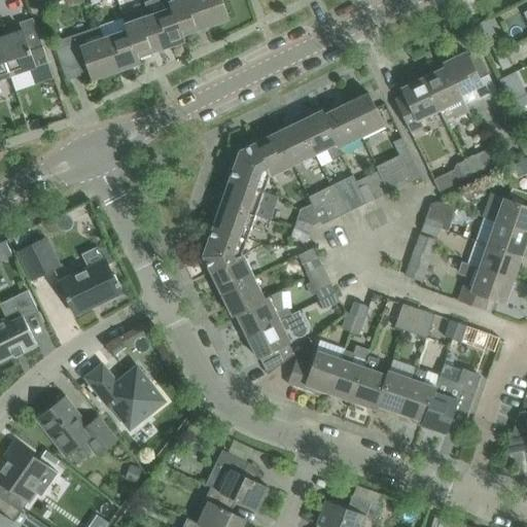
[(84,7),(90,5),(88,0),(66,0),(62,2),(65,10),(81,4),(83,4),(84,7)]
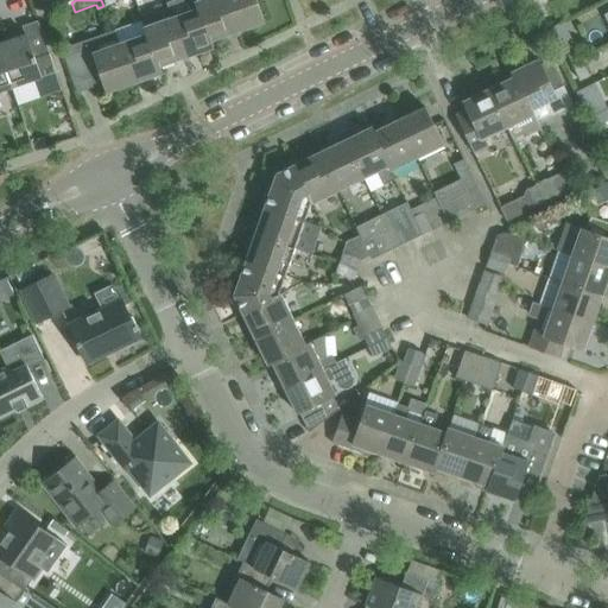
[(211,40),(235,32),(223,0),(200,0),(196,1),(211,48),(214,46),(211,40)]
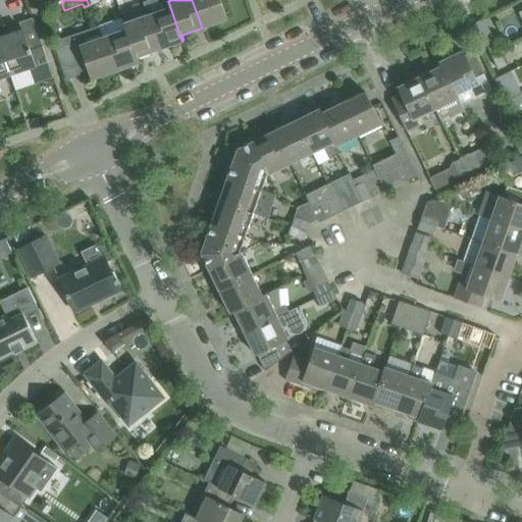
[(227,18),(220,0),(192,0),(202,28),(227,18)]
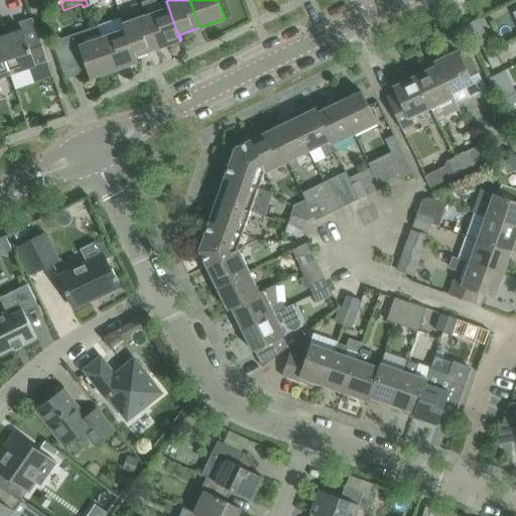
[(156,49),(179,40),(166,1),(167,7),(144,15),(156,49)]
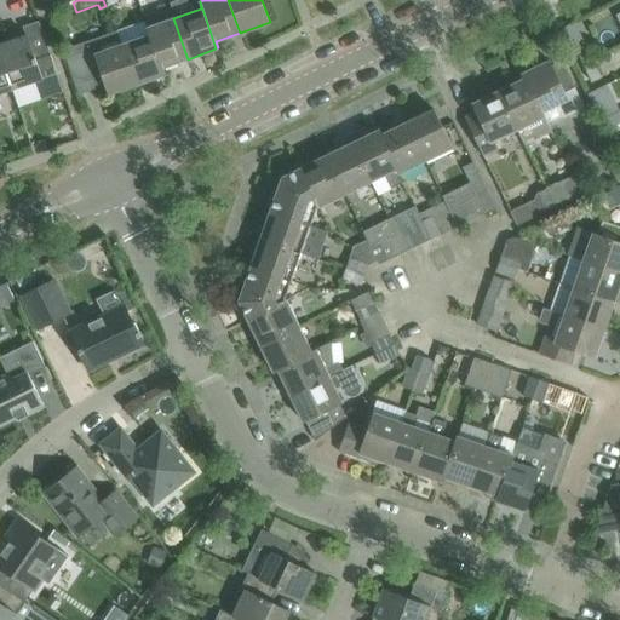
[(164,68),(188,59),(173,18),(148,28),(149,34),(147,34),(161,76),(166,75),(164,68)]
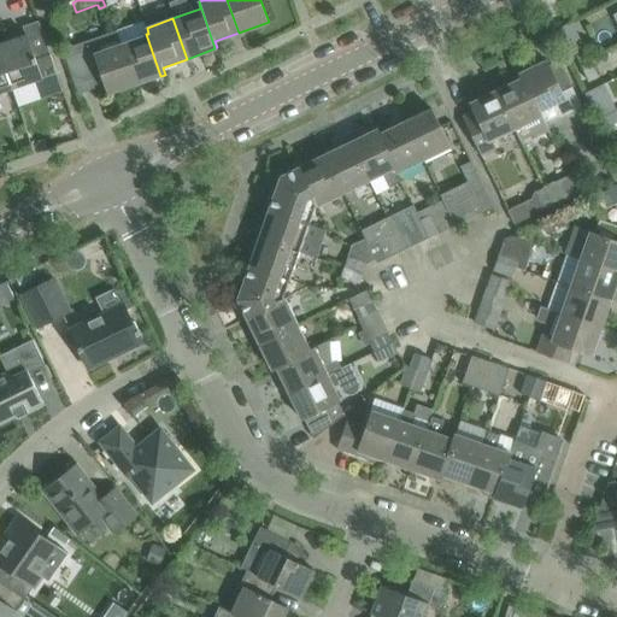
[(57,72),(50,50),(39,21),(23,27),(25,35),(0,42),(0,56),(11,88),(57,72)]
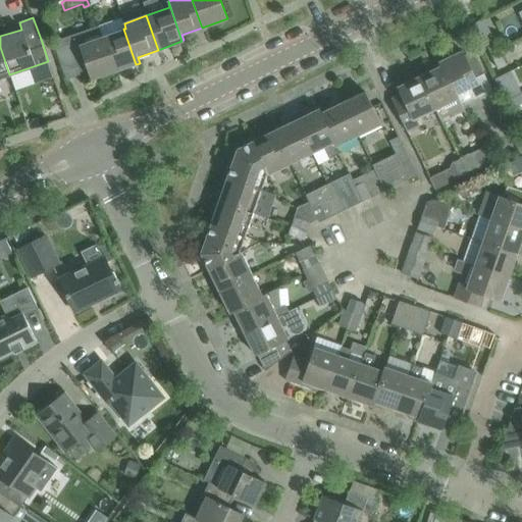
[(79,41),(55,49),(59,60),(82,52),(89,71),(91,79),(113,71),(101,37),(97,27),(76,34),(79,41)]
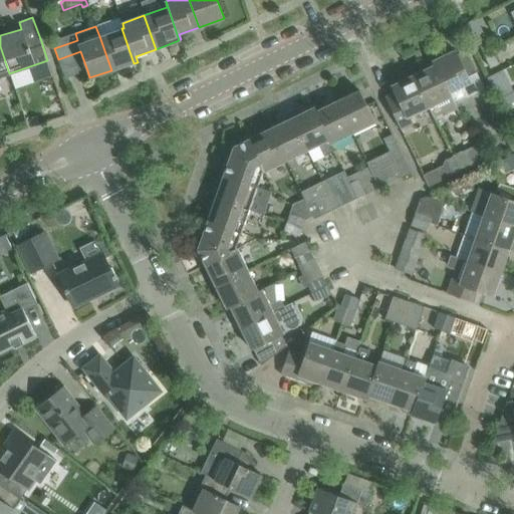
[(121,28),(99,36),(111,70),(134,63),(121,28)]
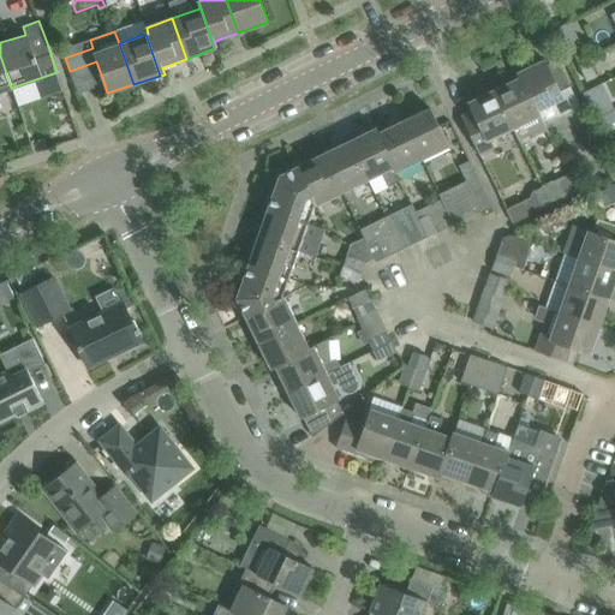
[(578,64),(587,60),(578,41),(568,46),(578,64)]
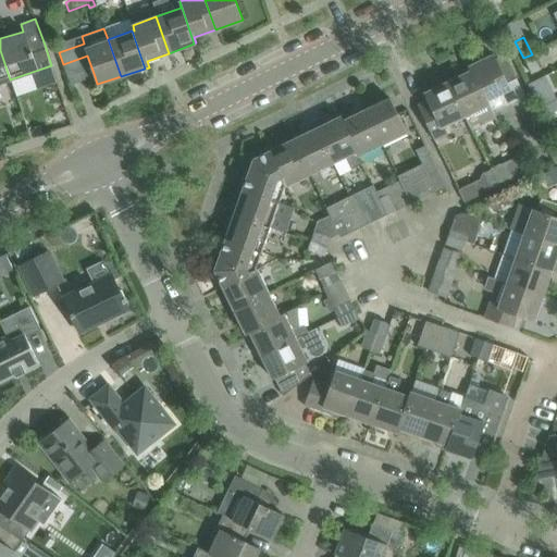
[(0,83),(10,79),(0,50),(0,83)]
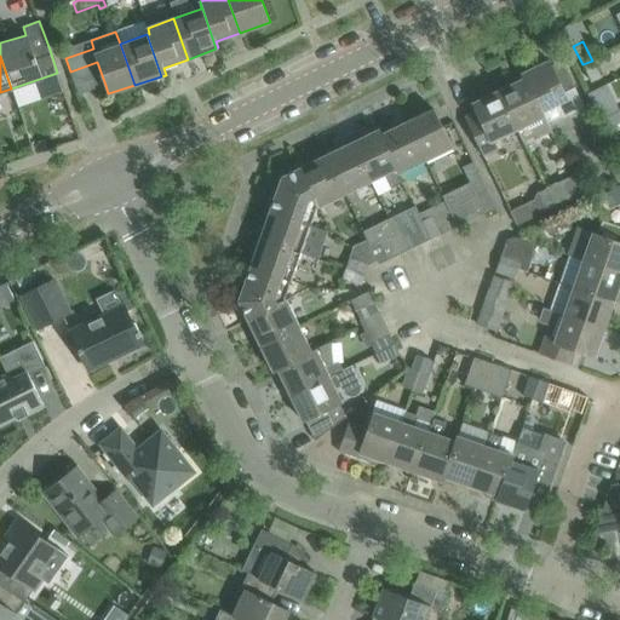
[(564,116),(584,107),(574,87),(564,92),(549,61),(523,73),(549,126),(566,119),(564,116)]
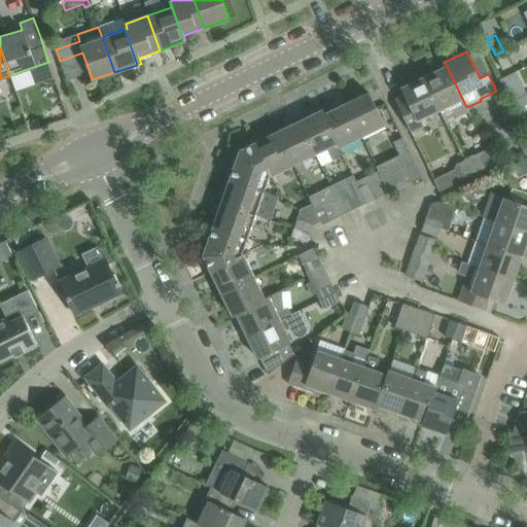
[(503,51),(495,55),(502,71),(511,67),(503,51)]
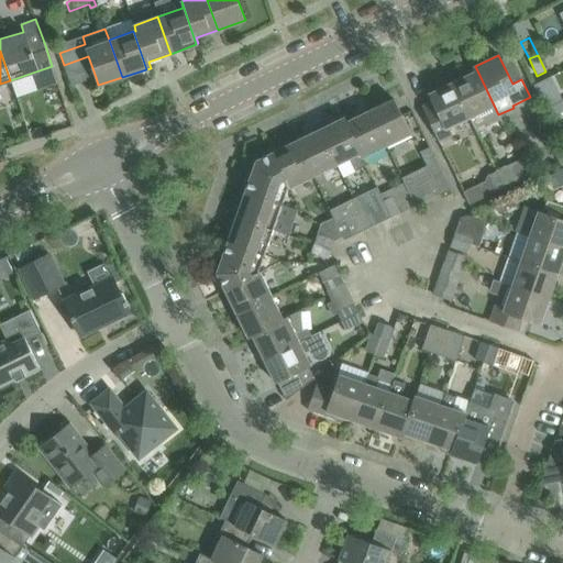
[(453,83),(452,83),(468,118),(476,133),(501,121),(498,114),(475,66),(465,72),(466,76),(453,83)]
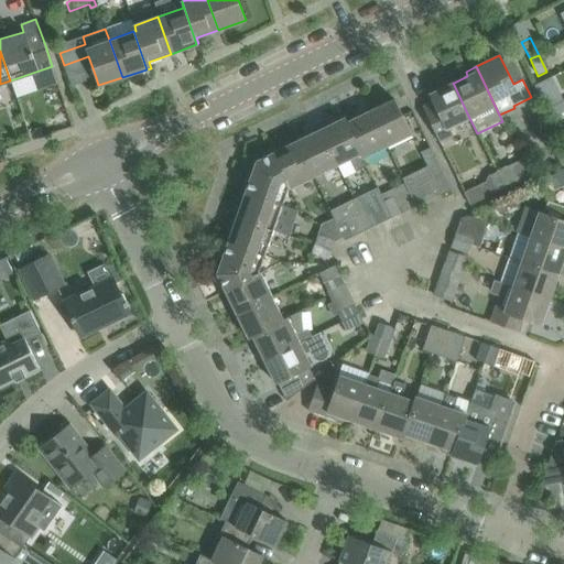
[(540,100),(553,94),(545,79),(533,86),(540,100)]
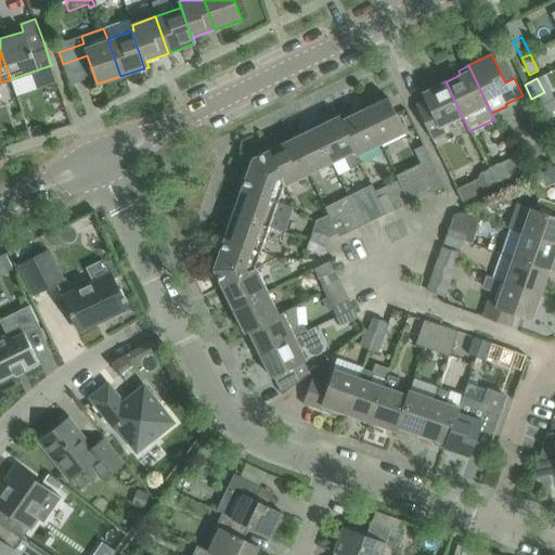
[(441,126),(462,116),(446,81),(433,88),(430,84),(420,89),(426,101),(416,105),(431,139),(444,132),(441,126)]
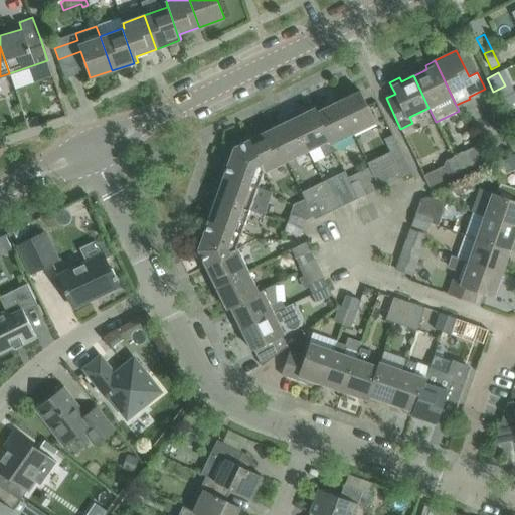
[(498,101),(513,94),(509,86),(494,94),(498,101)]
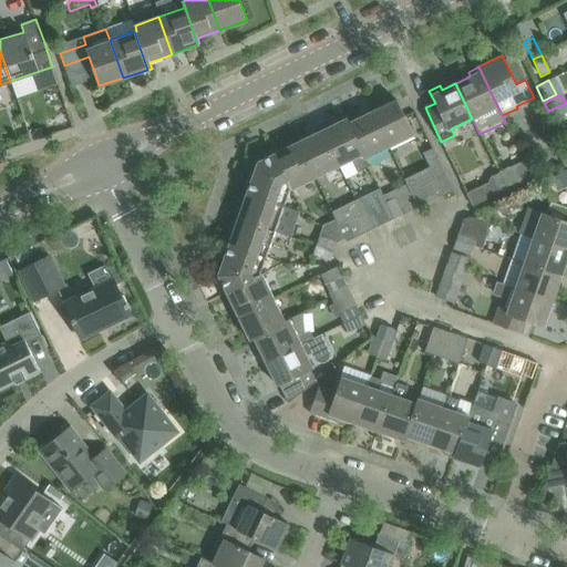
[(413,134),(403,114),(397,100),(371,112),(388,146),(413,134)]
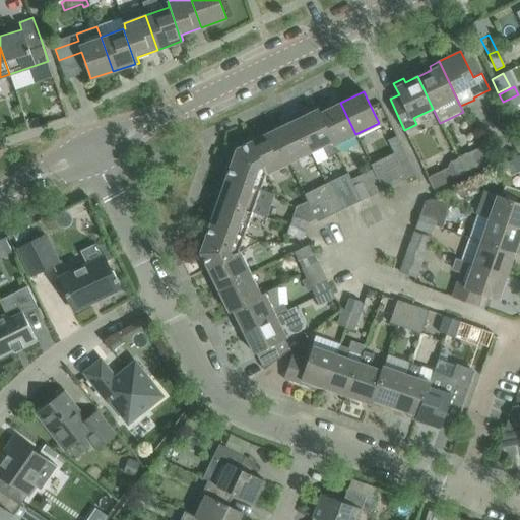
[(519,98),(518,94),(503,102),(506,109),(519,102),(519,98)]
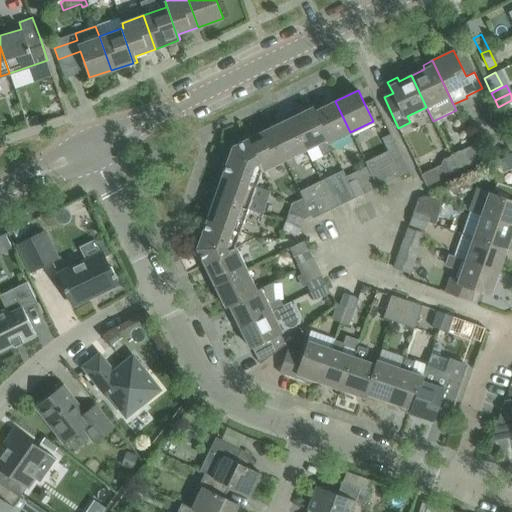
[(329,143),(350,132),(335,101),(323,107),(321,103),(312,108),(329,143)]
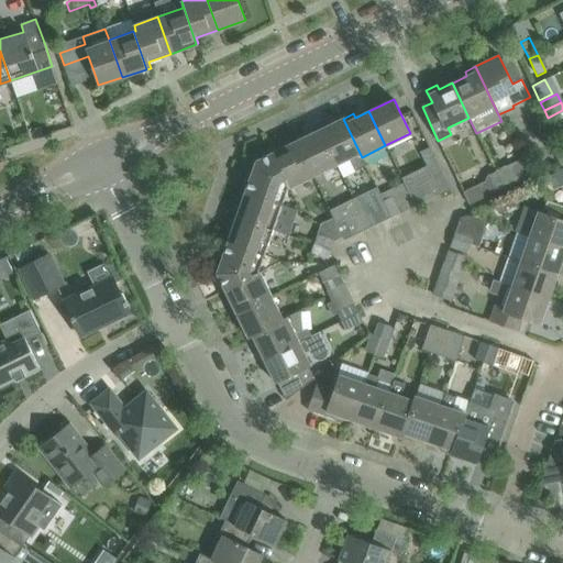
[(365,166),(362,157),(343,119),(329,124),(327,121),(318,124),(337,164),(343,177),(365,166)]
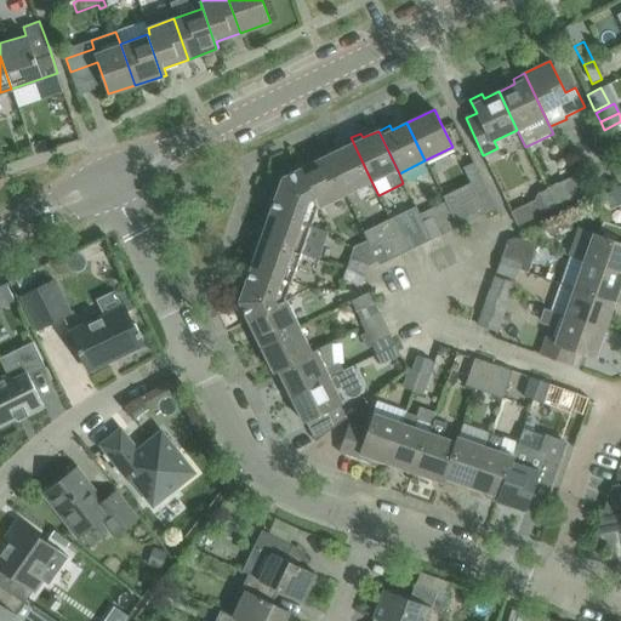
[(345,194),(371,181),(351,137),(340,143),(342,148),(326,155),(345,194)]
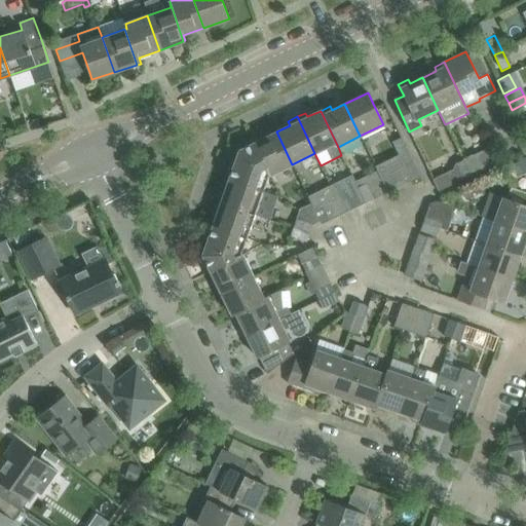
[(271,175),(292,164),(276,132),(256,142),(271,175)]
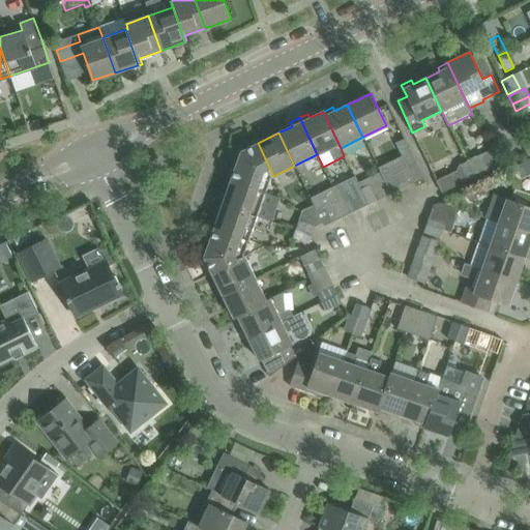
[(402,153),(410,149),(404,139),(395,142),(402,153)]
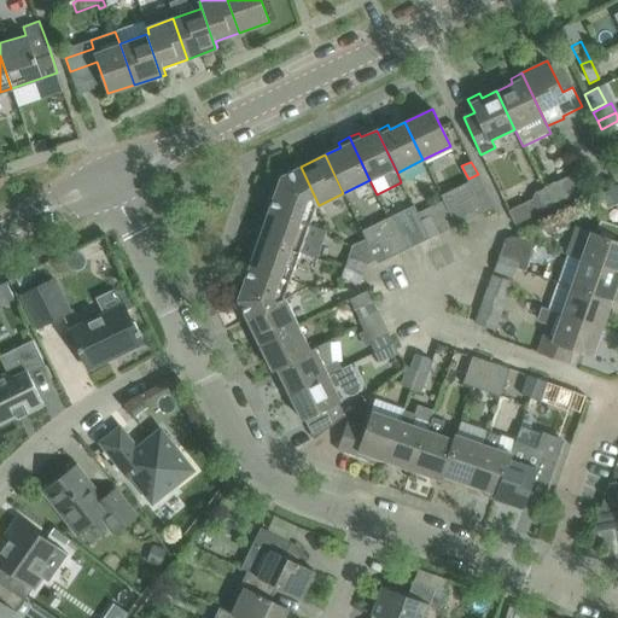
[(314,219),(319,205),(301,167),(281,176),(280,180),(314,219)]
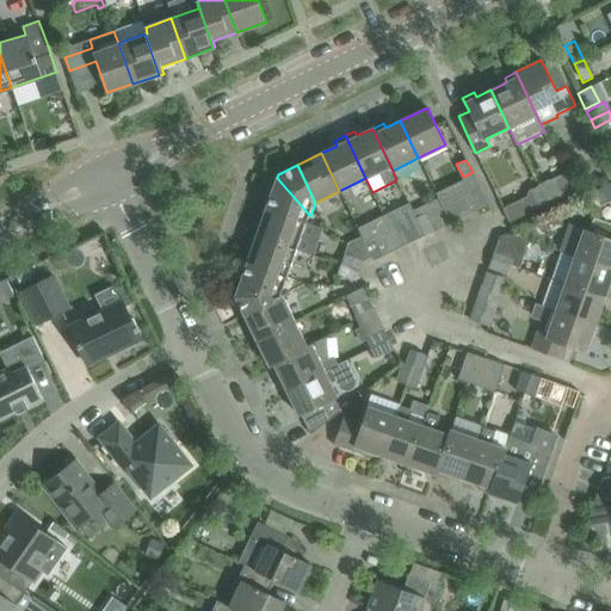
[(468,189),(477,184),(473,172),(463,177),(464,179),(468,189)]
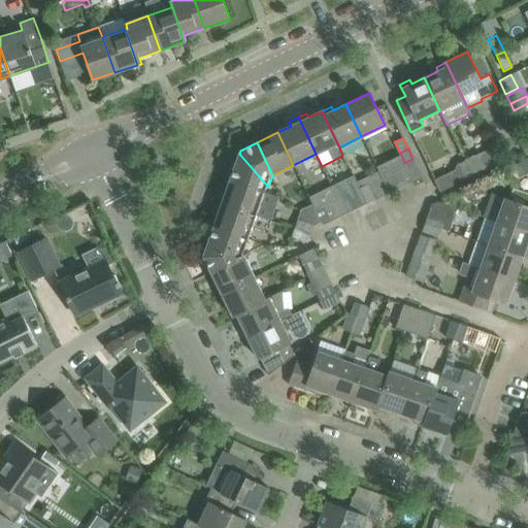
[(465,160),(472,176),(495,165),(487,150),(465,160)]
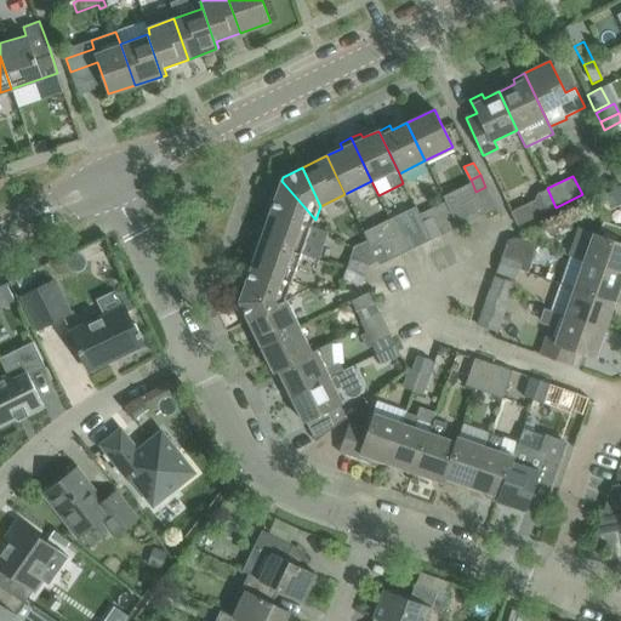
[(313,227),(315,220),(281,181),(278,191),(273,188),(269,197),(275,199),(269,214),(322,232),(323,231),(313,227)]
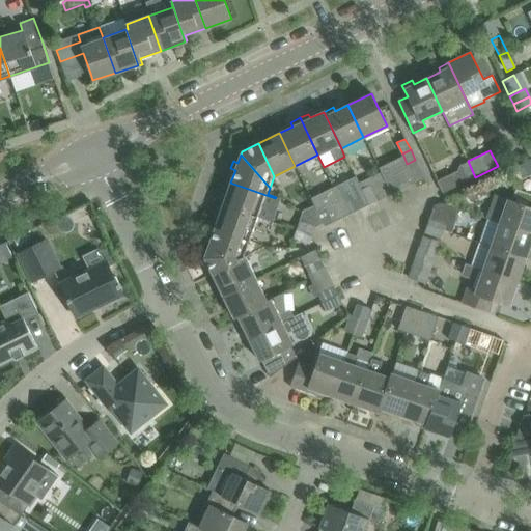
[(403,156),(379,167),(391,194),(416,182),(411,173),(407,164),(403,156)]
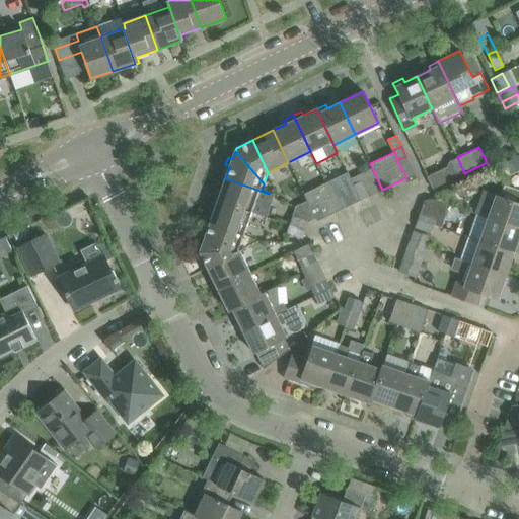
[(401,169),(410,165),(405,156),(397,160),(401,169)]
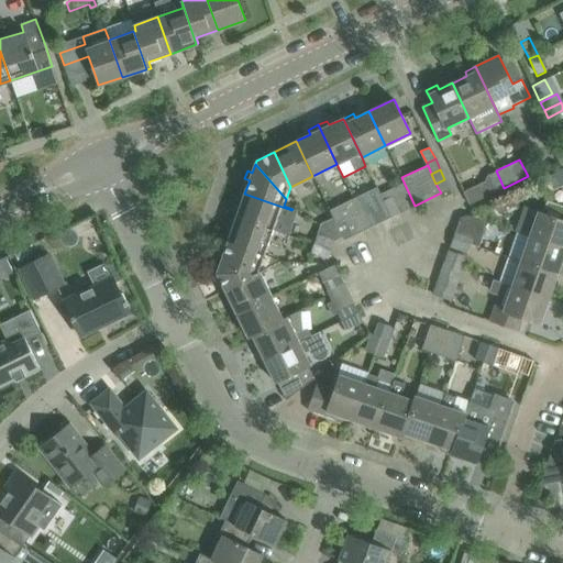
[(468,205),(504,188),(496,170),(487,175),(485,181),(463,191),(468,205)]
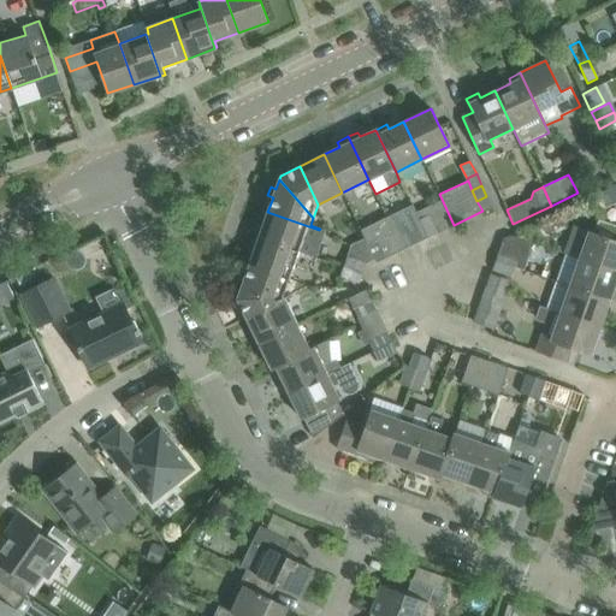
[(483,211),(492,206),(486,196),(477,201),(483,211)]
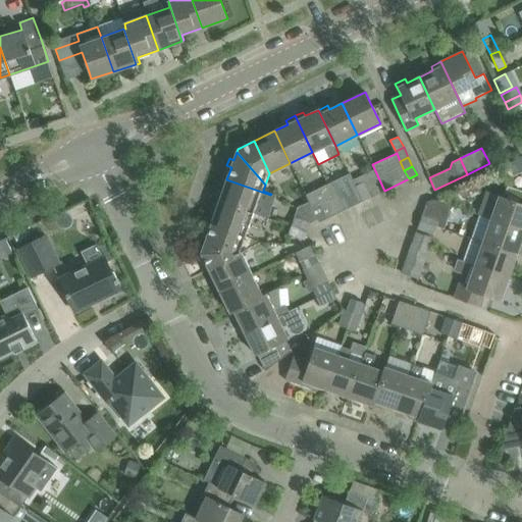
[(355,187),(356,187),(353,180),(350,173),(327,184),(331,192),(335,189),(346,209),(362,202),(355,187)]
